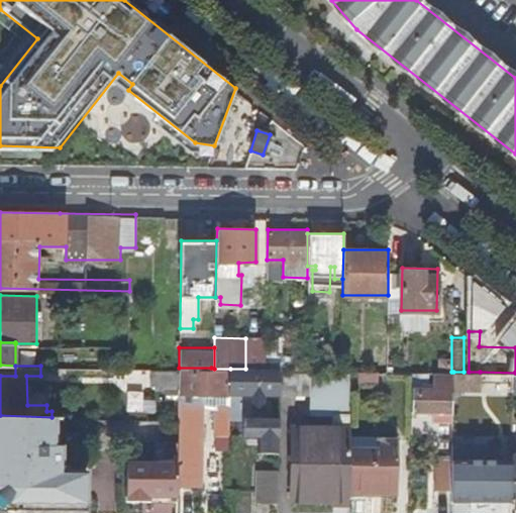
[(216,432),(229,432),(229,416),(230,369),(214,369),(211,368),(211,371),(179,371),(178,392),(225,393),(225,401),(217,402),(216,404),(216,432)]
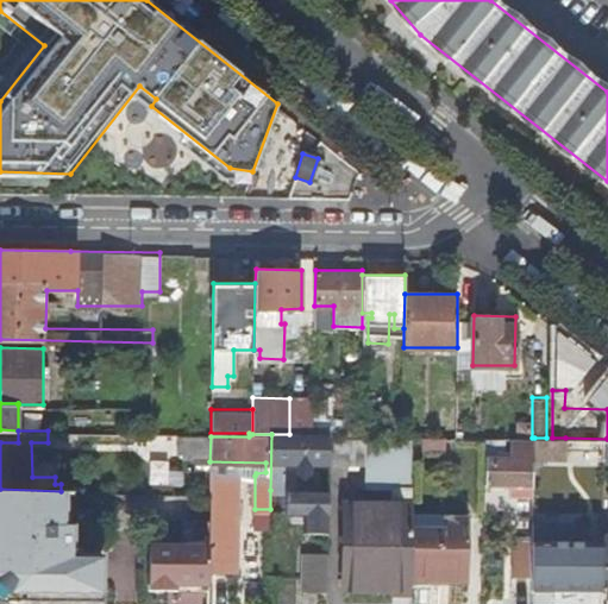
[(313,454),(331,454),(331,435),(313,434),(289,434),(271,434),(270,490),(288,490),(288,514),(306,515),(305,533),(330,533),(330,484),(312,484),(313,454)]
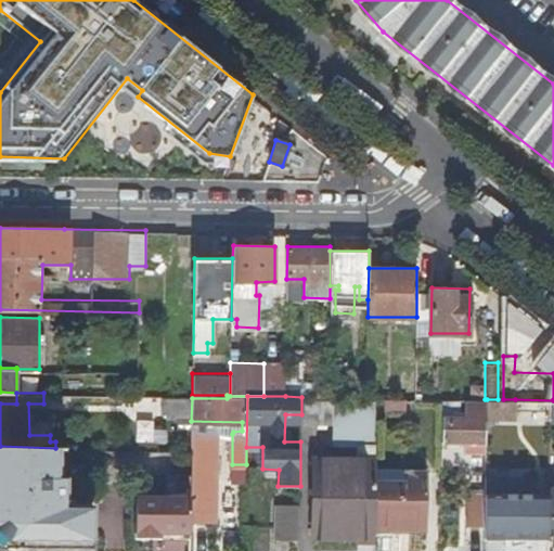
[(409,408),(409,398),(386,397),(386,408),(409,408)]
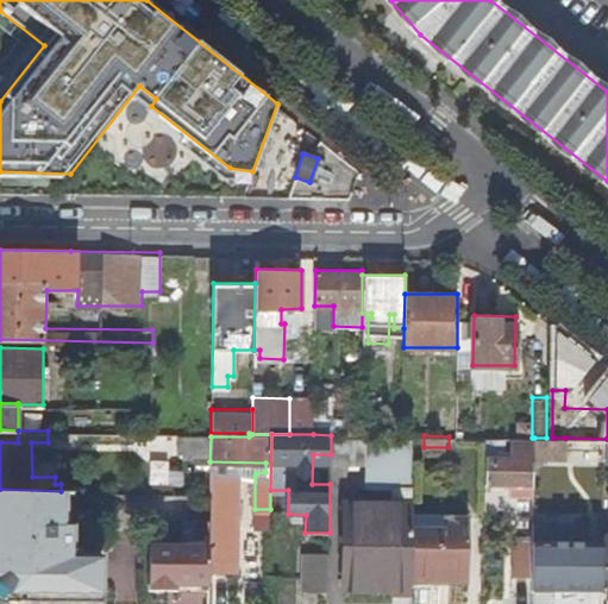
[(411,484),(412,438),(338,436),(338,458),(368,459),(368,484),(411,484)]
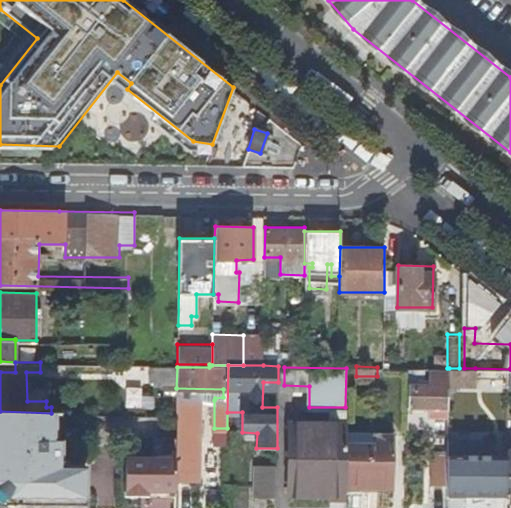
[(408,405),(407,430),(415,431),(416,405),(447,406),(447,383),(449,383),(449,368),(447,368),(432,368),(432,383),(409,383),(409,405),(408,405)]
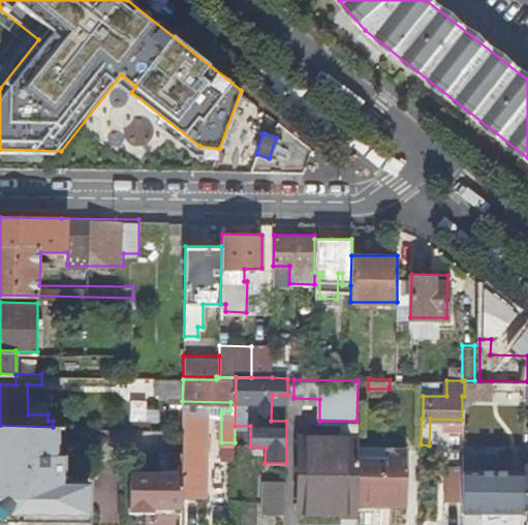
[(464,380),(464,396),(491,397),(491,380),(479,380),(474,380),(464,380)]
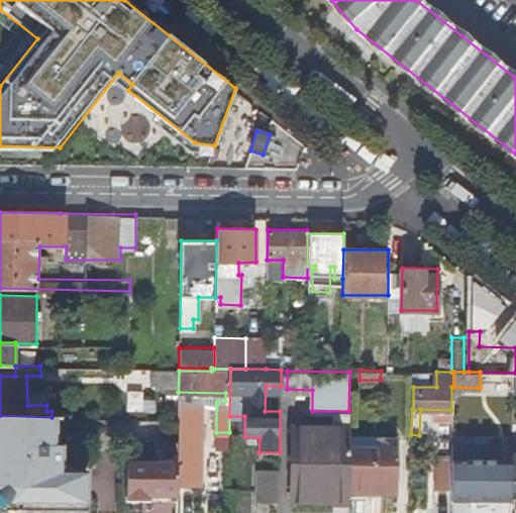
[(201,404),(216,404),(217,402),(225,401),(225,393),(178,392),(178,398),(202,399),(201,404)]
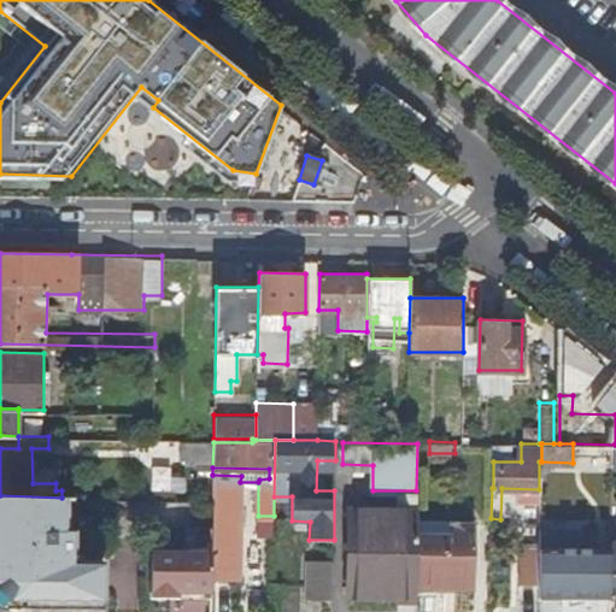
[(212,475),(211,549),(211,575),(240,576),(241,515),(240,515),(240,482),(241,476),(212,475)]
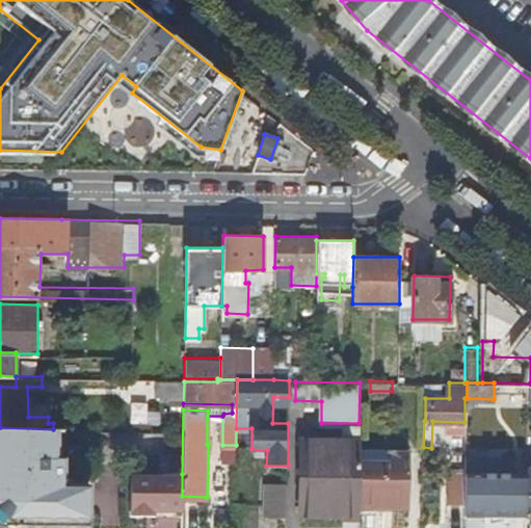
[(88,527),(89,484),(63,484),(63,457),(57,457),(57,429),(53,429),(0,427),(0,519),(9,527),(88,527)]
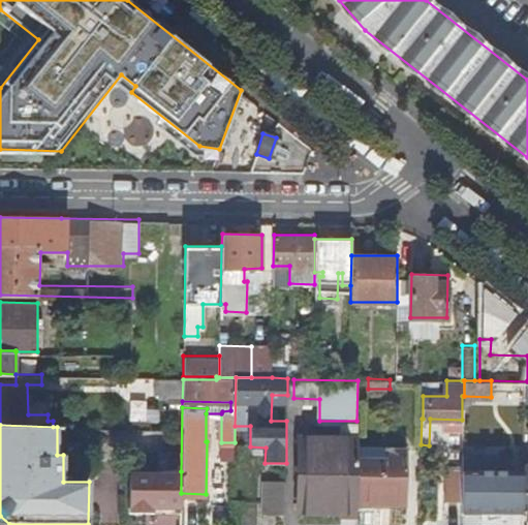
[(298,510),(358,511),(358,500),(359,458),(360,444),(360,434),(300,434),(298,510)]
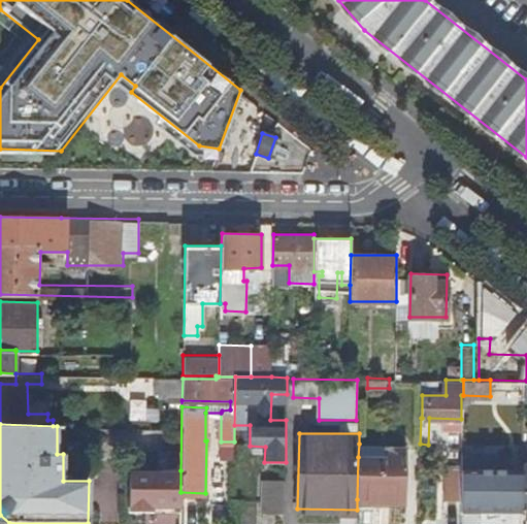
[(387,458),(388,445),(359,444),(358,457),(387,458)]
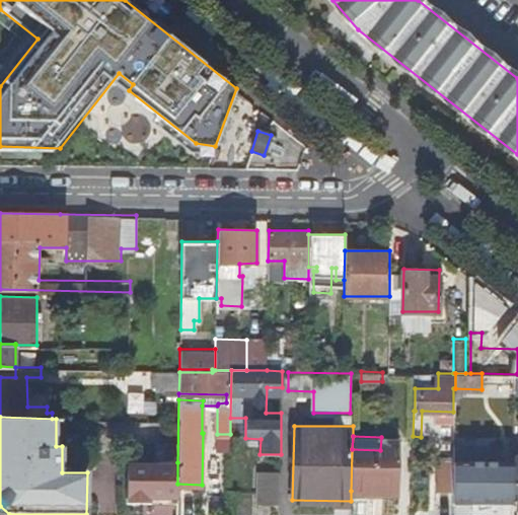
[(352,449),(351,491),(399,491),(400,439),(385,439),(385,437),(381,437),(380,450),(352,449)]
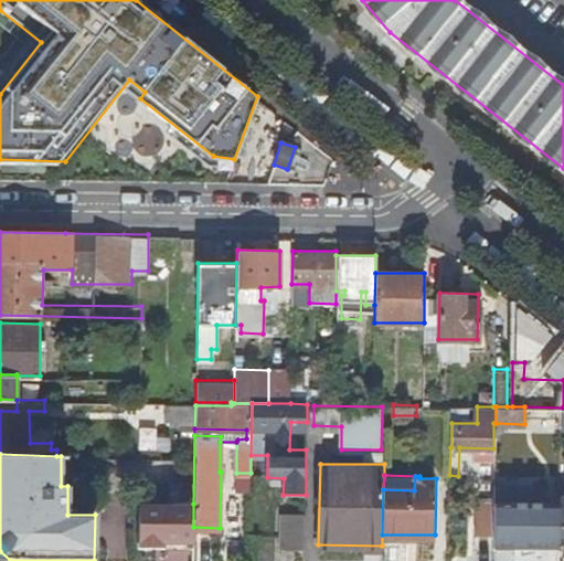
[(493,484),(493,543),(544,546),(546,485),(493,484)]
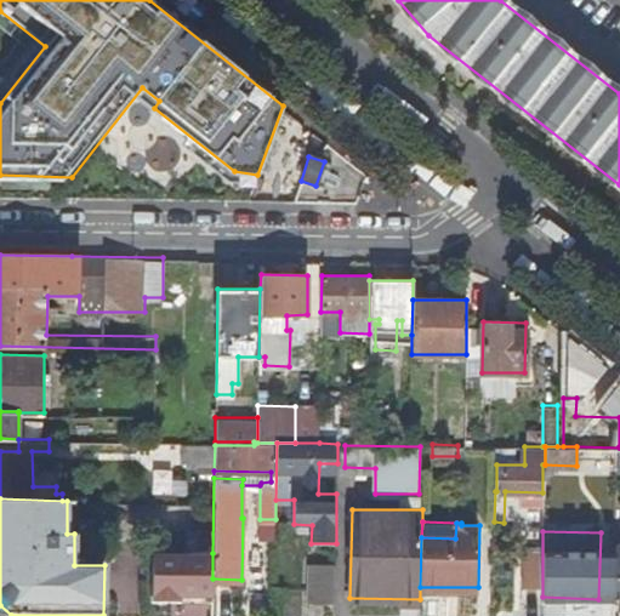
[(153,553),(152,585),(177,586),(177,592),(212,592),(212,579),(212,553),(153,553)]
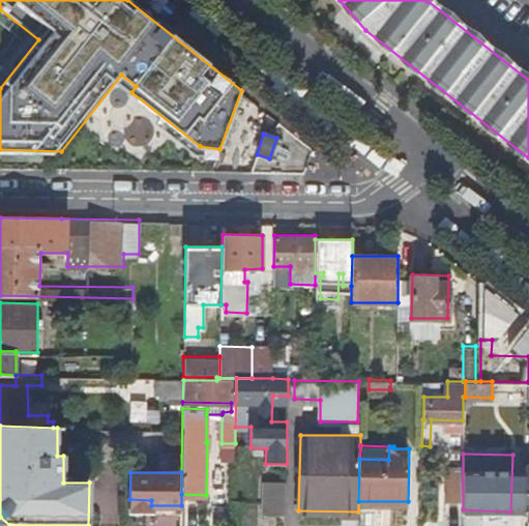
[(265,512),(286,513),(287,478),(265,478),(265,512)]
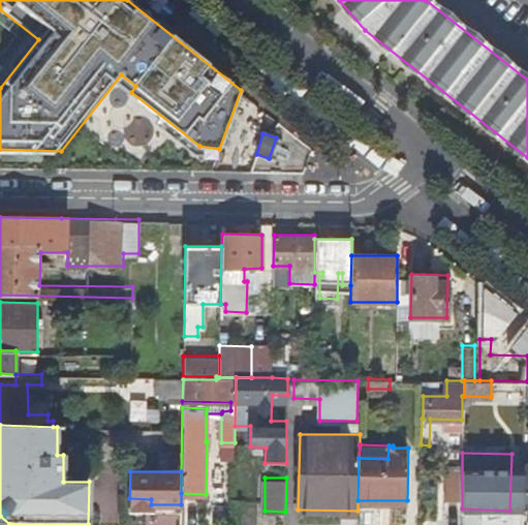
[(129,510),(181,510),(181,504),(151,504),(151,499),(129,498),(129,510)]
